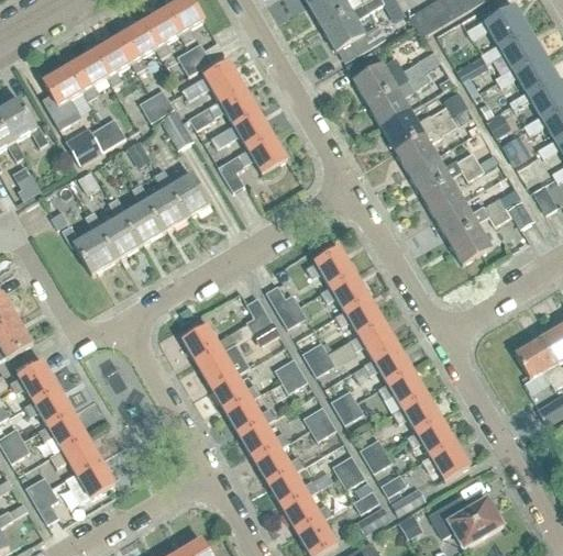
[(195,37),(189,28),(203,20),(192,0),(180,0),(165,9),(179,34),(185,43),(195,37)]
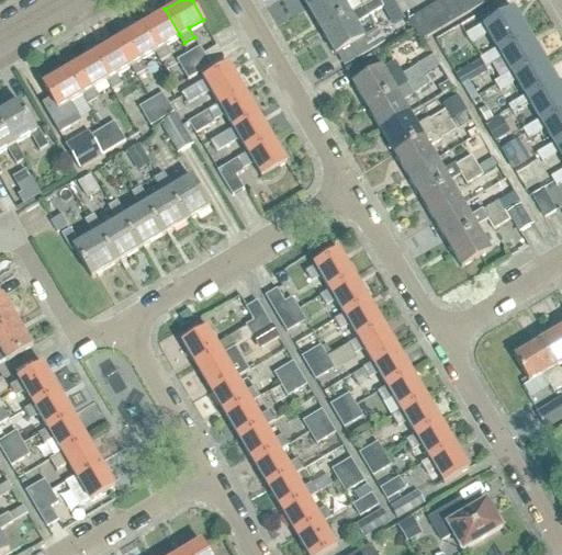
[(344,0),(314,0),(307,4),(321,27),(349,10),(358,4),(366,0),(344,0)]
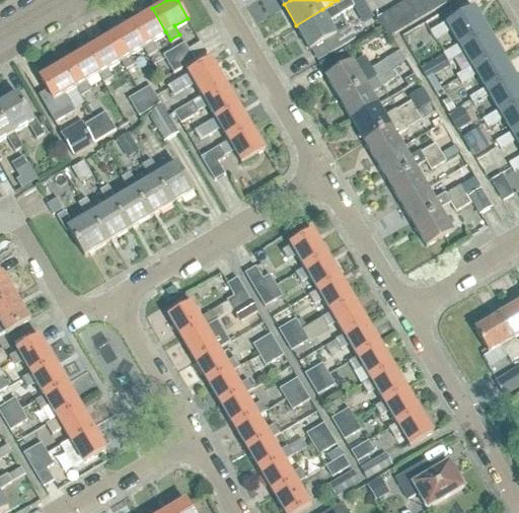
[(338,0),(330,4),(322,9),(296,25),(309,47),(320,40),(328,53),(355,37),(347,23),(336,30),(328,18),(354,3),(359,11),(368,6),(364,0),(338,0)]
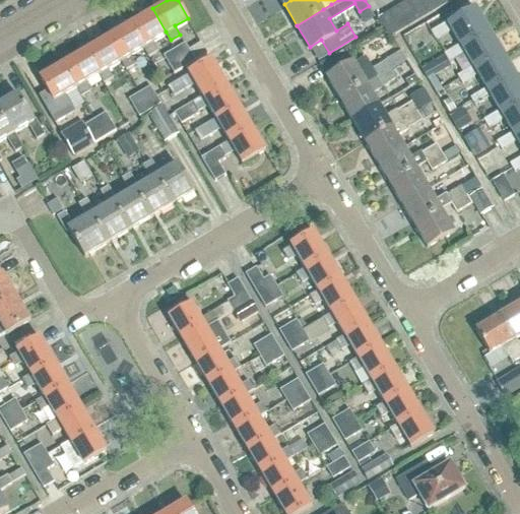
[(401,0),(396,3),(408,22),(417,17),(408,0),(401,0)]
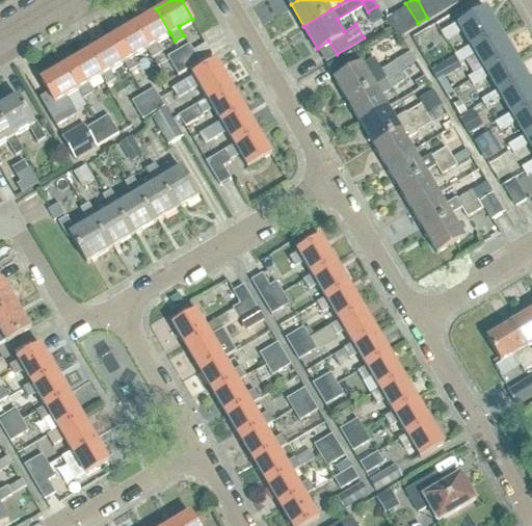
[(418,0),(427,18),(436,11),(430,0),(418,0)]
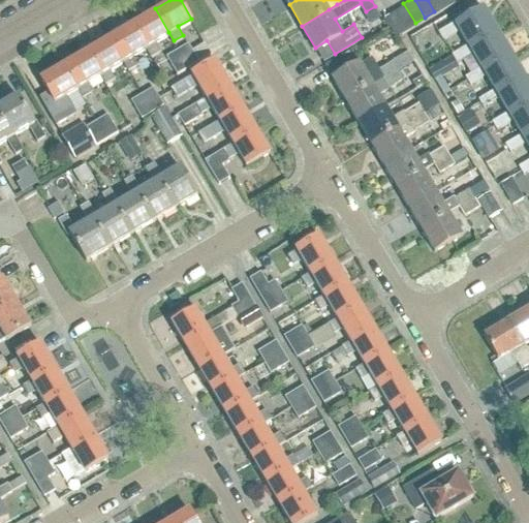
[(428,0),(434,11),(444,6),(440,0),(428,0)]
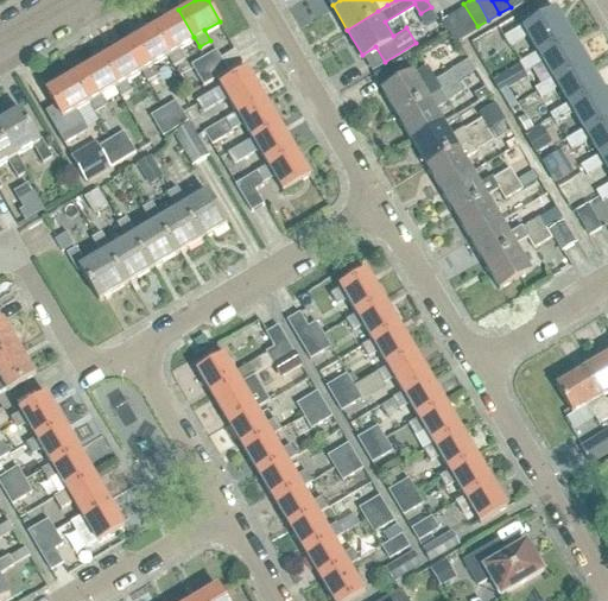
[(463,4),(453,10),(466,33),(477,26),(463,4)]
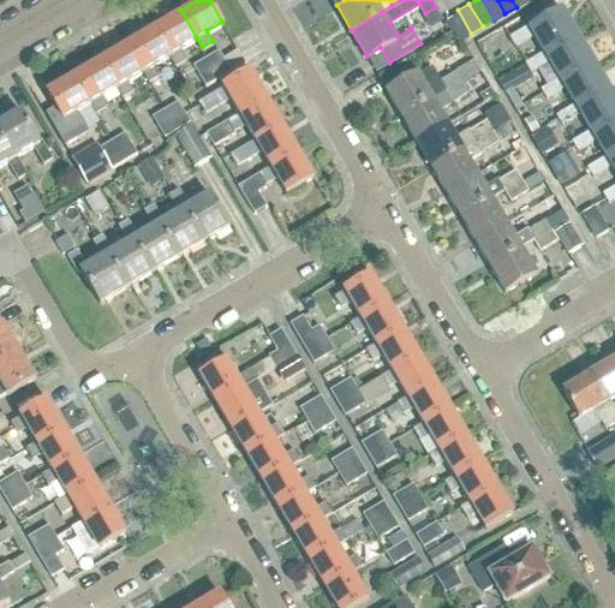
[(545,52),(577,33),(561,6),(531,25),(529,22),(509,34),(514,43),(533,31),(543,48),(545,52)]
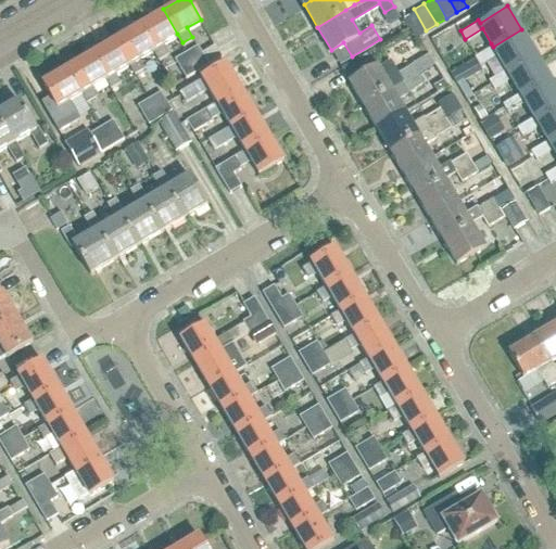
[(163,9),(139,23),(153,48),(159,56),(168,50),(164,41),(177,34),(163,9)]
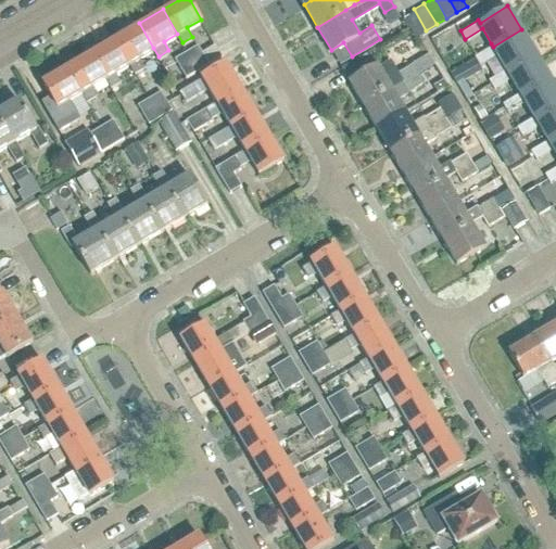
[(414,9),(404,15),(416,36),(426,30),(414,9)]
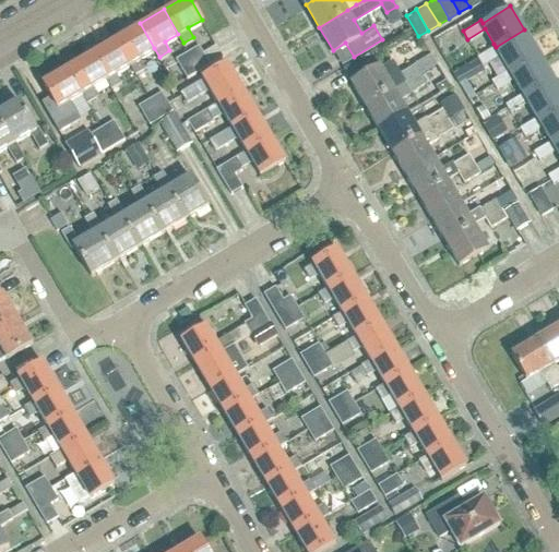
[(116,37),(130,62),(135,71),(145,66),(140,56),(154,48),(140,23),(116,37)]
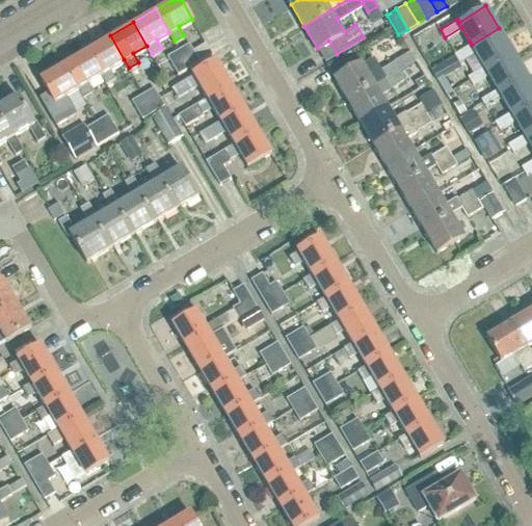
[(472,45),(470,42),(454,51),(458,59),(475,50),(483,64),(484,67),(512,51),(499,28),(472,45)]
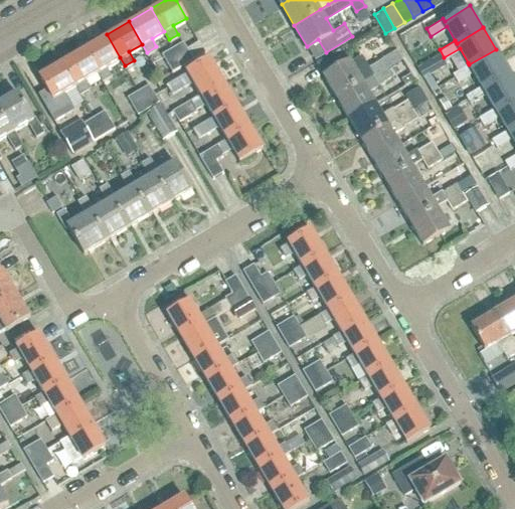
[(106,65),(120,57),(107,34),(83,47),(98,70),(103,79),(112,73),(106,65)]
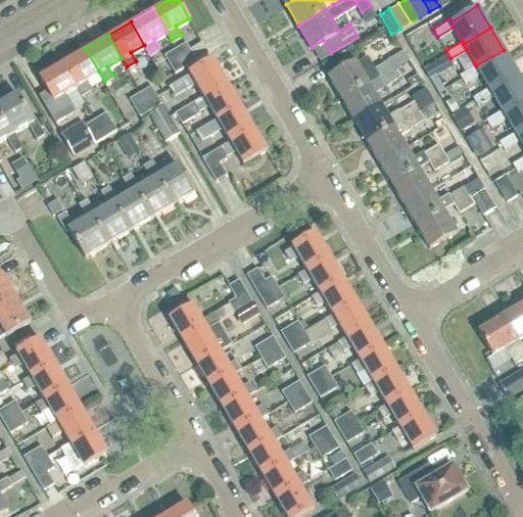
[(186,40),(175,46),(186,63),(208,50),(201,39),(190,46),(186,40)]
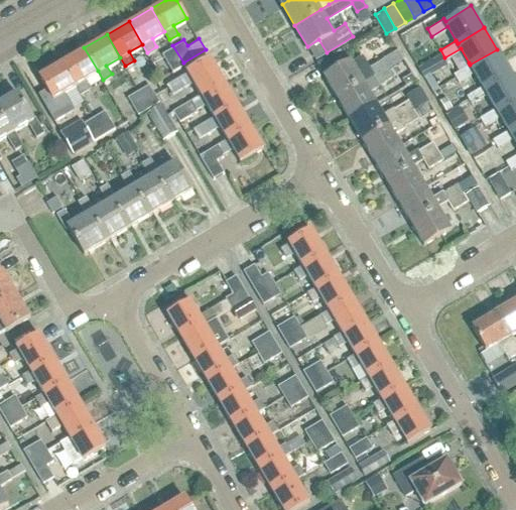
[(172,45),(162,51),(172,69),(183,62),(172,45)]
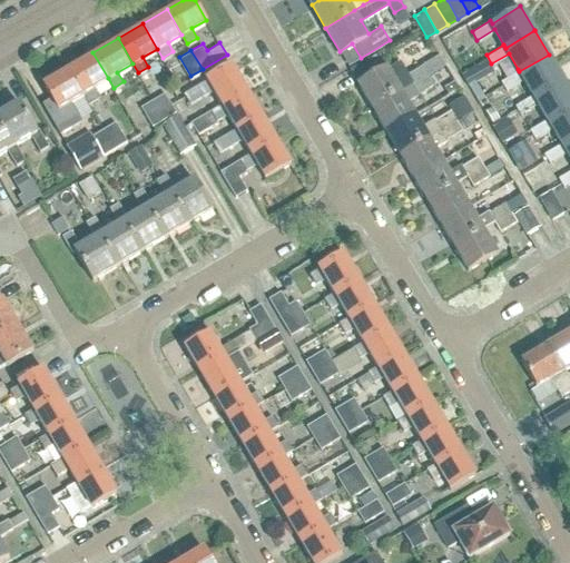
[(92,52),(68,67),(84,92),(85,92),(91,104),(101,98),(95,86),(108,78),(92,52)]
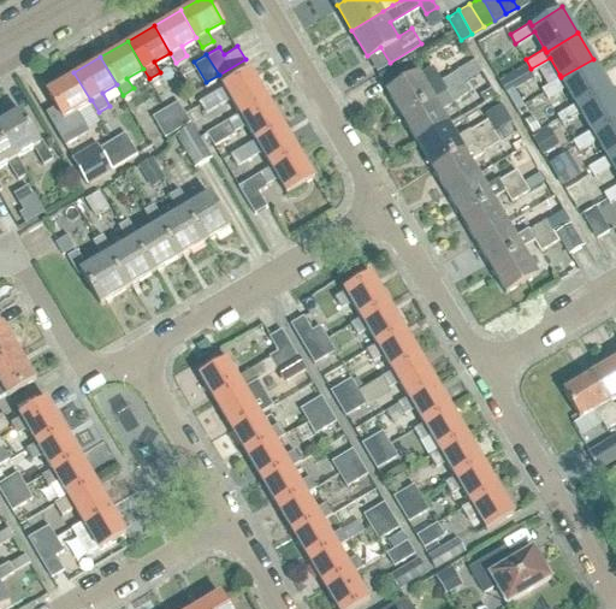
[(431,63),(419,71),(386,89),(402,114),(433,96),(463,78),(463,77),(480,68),(473,57),(456,66),(457,68),(439,78),(431,63)]
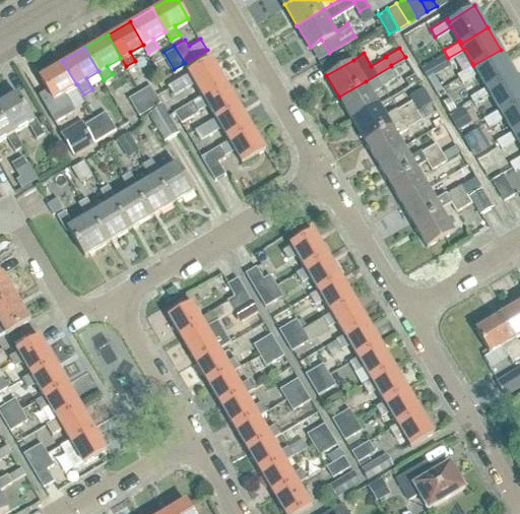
[(473,65),(472,63),(456,72),(461,80),(477,71),(485,85),(486,87),(514,71),(501,50),(473,65)]
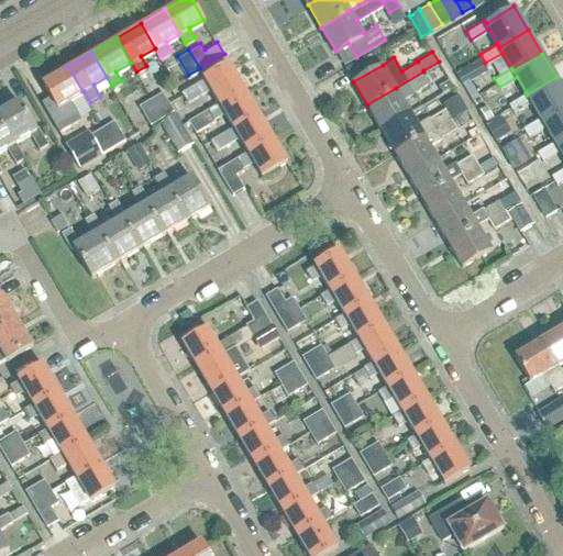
[(243,86),(229,62),(181,89),(187,100),(210,86),(219,100),(243,86)]
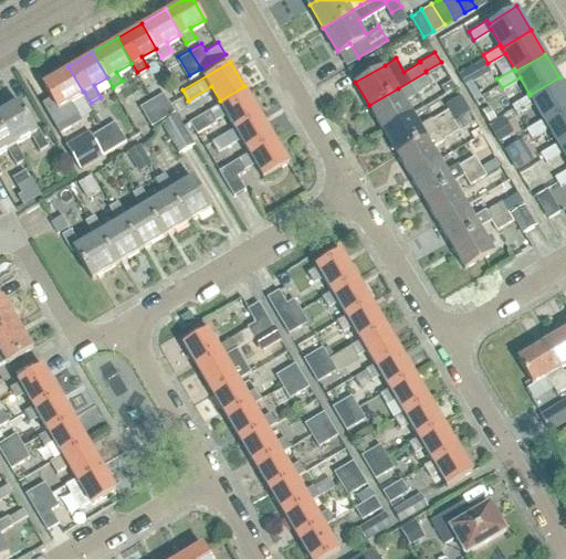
[(465,64),(457,70),(464,83),(473,77),(465,64)]
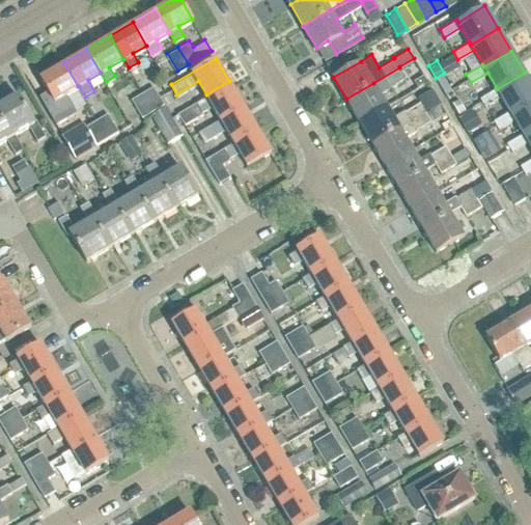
[(77,111),(66,93),(78,86),(63,62),(40,77),(48,89),(39,94),(56,122),(77,111)]
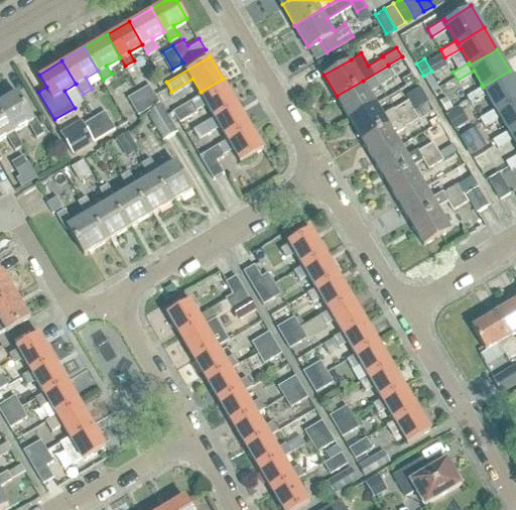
[(388,66),(363,81),(337,96),(349,117),(375,101),(369,90),(379,84),(379,83),(393,75),(388,66)]
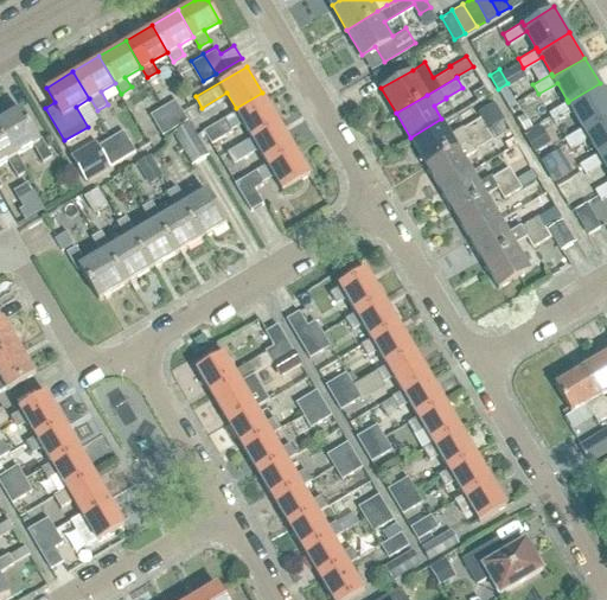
[(568,102),(567,100),(548,110),(554,120),(572,109),(582,125),(583,128),(606,114),(606,96),(600,83),(568,102)]
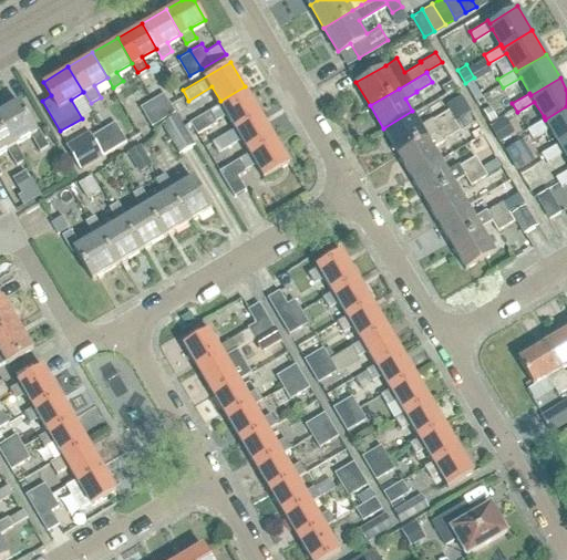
[(451,79),(442,84),(445,91),(455,85),(451,79)]
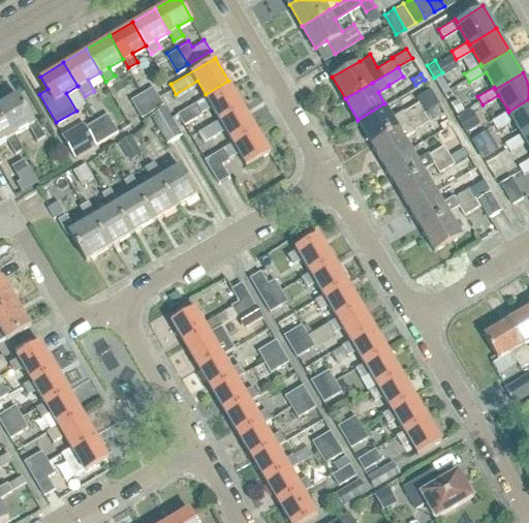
[(200,110),(211,104),(219,117),(242,103),(228,81),(206,94),(195,100),(200,110)]
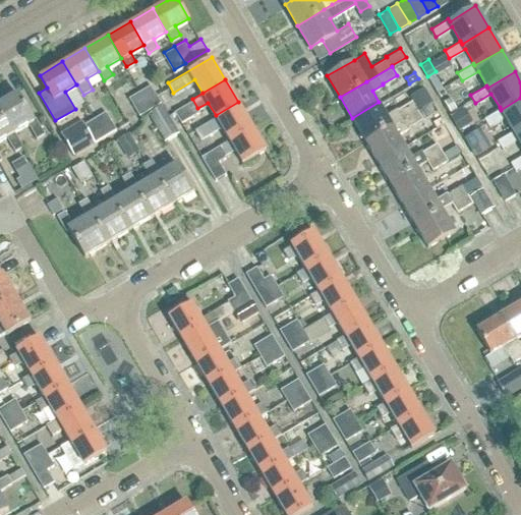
[(431,100),(423,84),(409,93),(417,108),(431,100)]
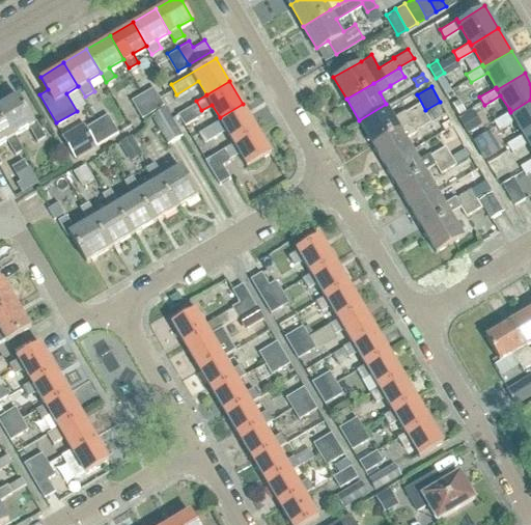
[(154,87),(143,93),(154,111),(164,105),(154,87)]
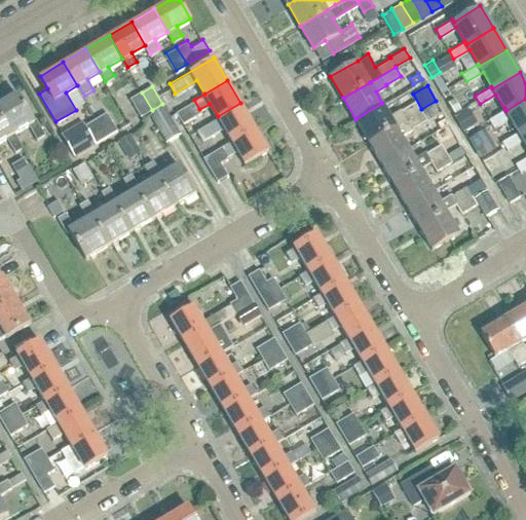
[(0,112),(12,133),(14,132),(29,123),(37,138),(45,133),(36,117),(34,119),(17,91),(0,102),(0,112)]
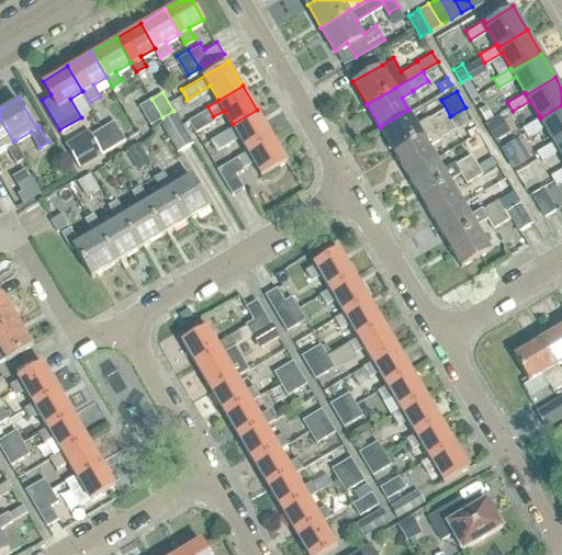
[(163,117),(152,99),(139,105),(150,124),(163,117)]
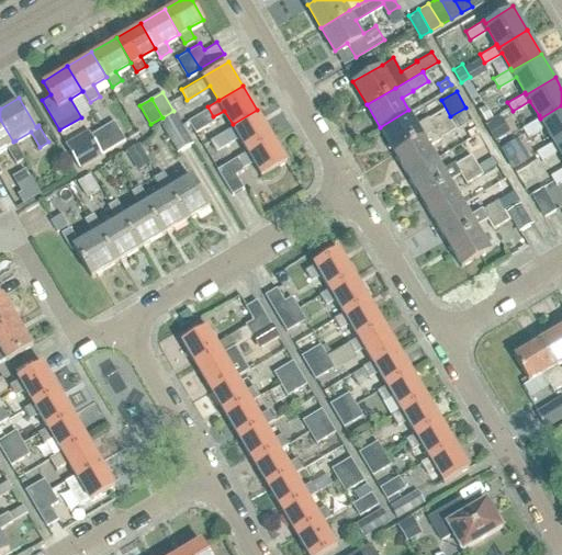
[(561,105),(540,119),(539,115),(521,126),(527,135),(543,124),(552,139),(554,143),(561,137),(561,105)]
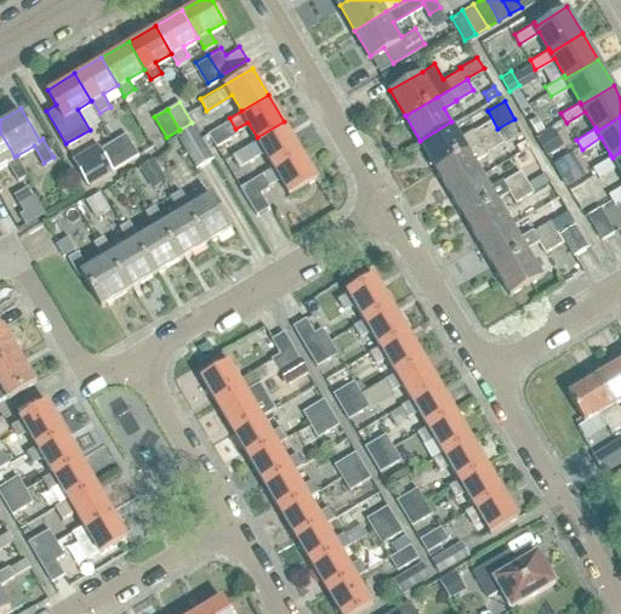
[(237,134),(228,119),(208,131),(217,146),(237,134)]
